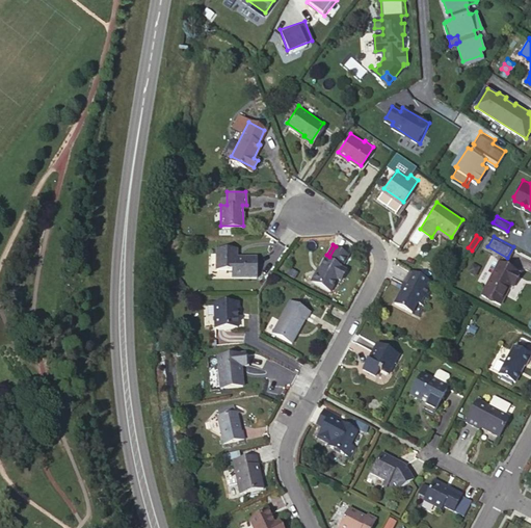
[(239,246),(218,246),(219,268),(235,268),(235,274),(260,274),(259,254),(239,254),(239,246)]
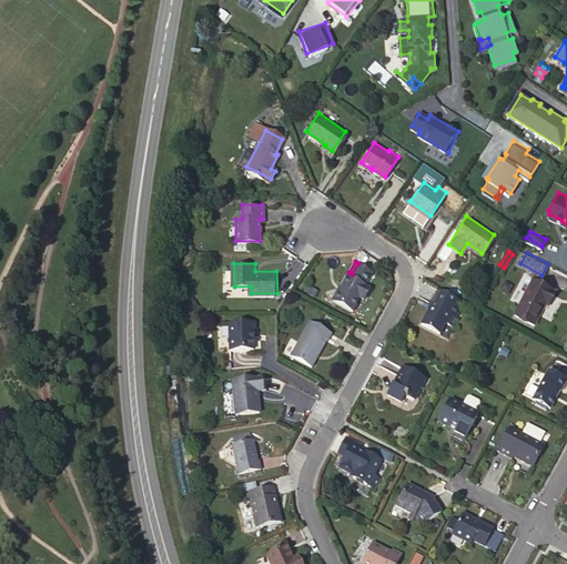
[(372,286),(367,284),(375,271),(358,263),(352,274),(348,272),(343,282),(335,298),(355,309),(362,295),(365,298),(372,286)]
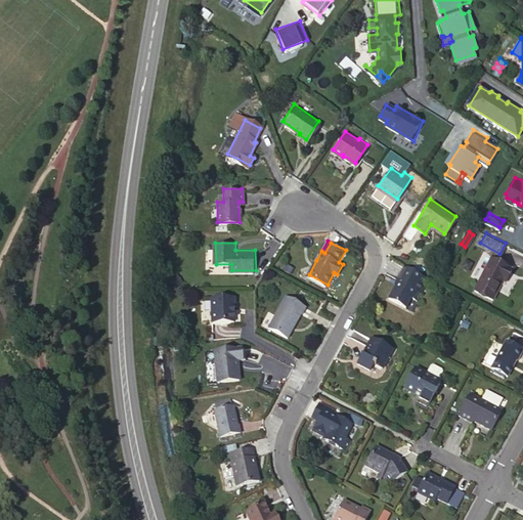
[(513,265),(492,255),(476,287),(493,296),(504,277),(506,278),(513,265)]
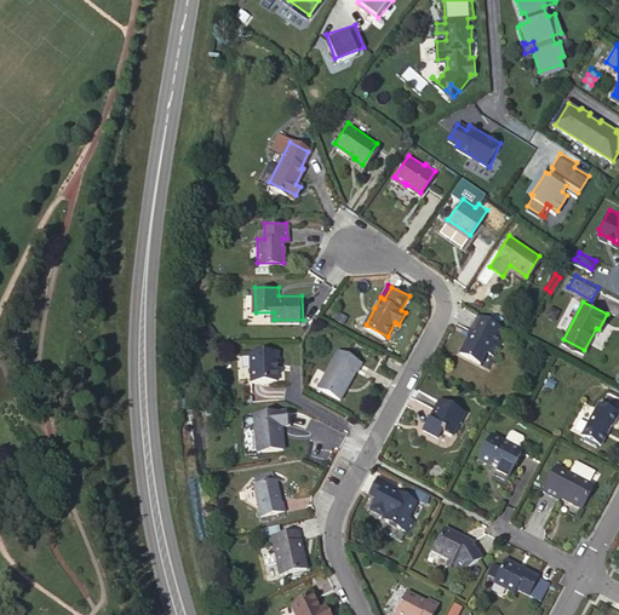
[(366,325),(374,308),(372,306),(364,323),(366,325)]
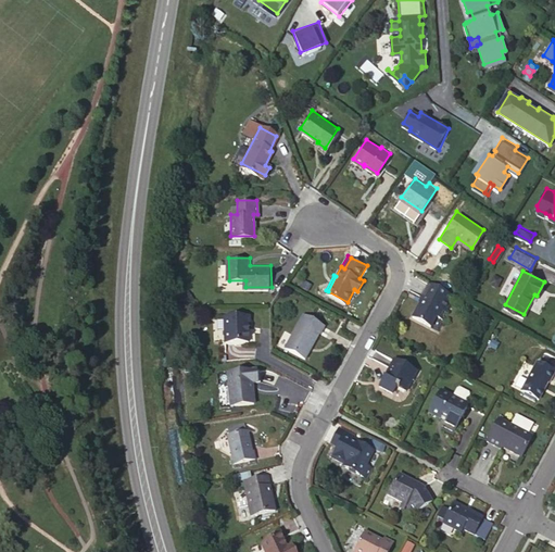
[(313,281),(305,277),(302,284),(310,287),(313,281)]
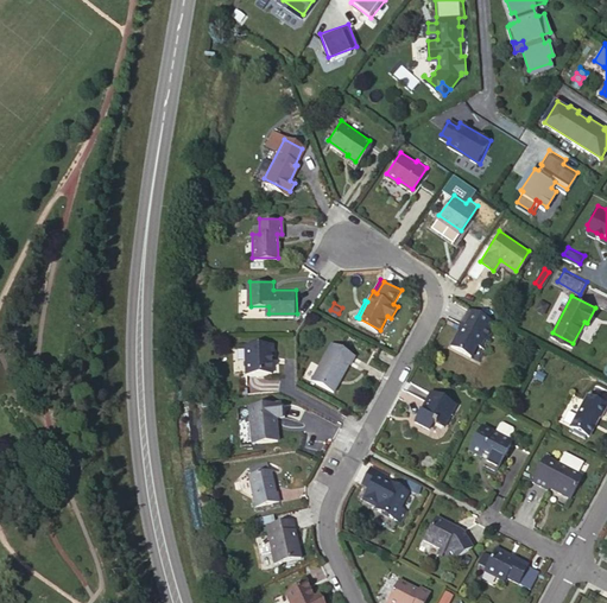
[(498,321),(469,305),(461,321),(463,322),(461,328),(453,343),(470,353),(478,340),(486,344),(498,321)]
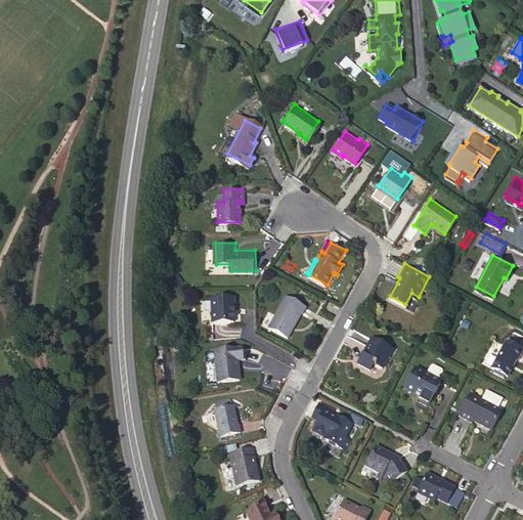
[(309,305),(289,294),(270,326),(291,337),(304,311),(305,312),(309,305)]
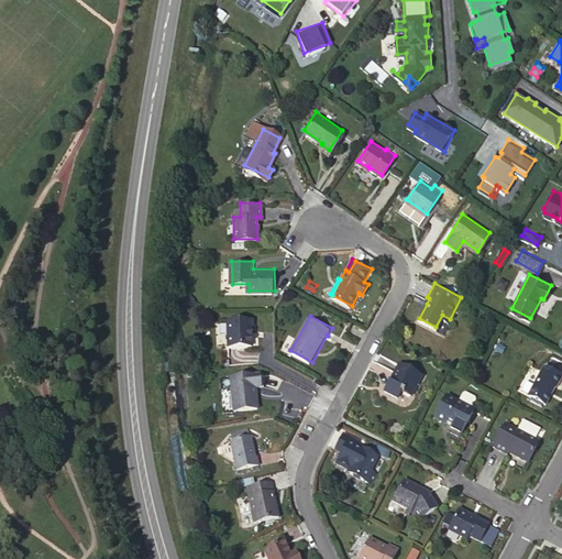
[(255,318),(229,318),(230,344),(254,344),(254,328),(255,328),(255,318)]
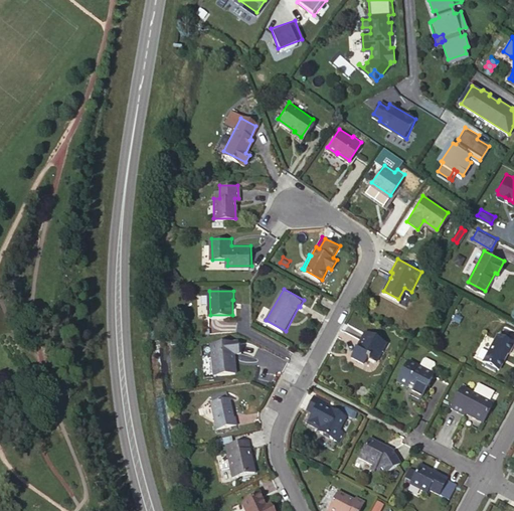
[(365,361),(368,355),(369,353),(377,358),(387,341),(366,330),(362,338),(361,337),(352,354),(365,361)]
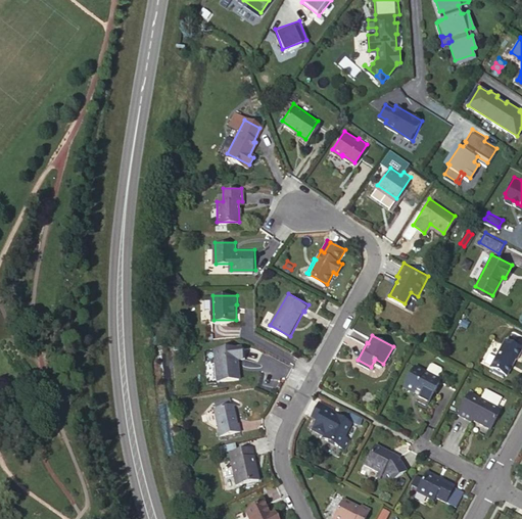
[(521,345),(506,337),(491,365),(508,373),(517,356),(518,357),(521,349),(521,345)]
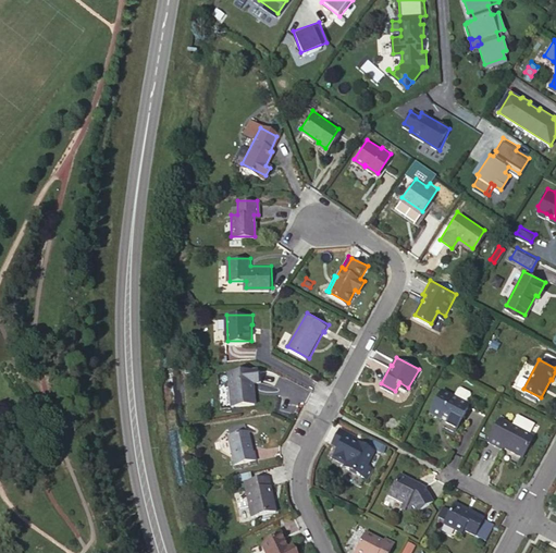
[(259,380),(257,369),(229,375),(234,407),(258,403),(255,381),(259,380)]
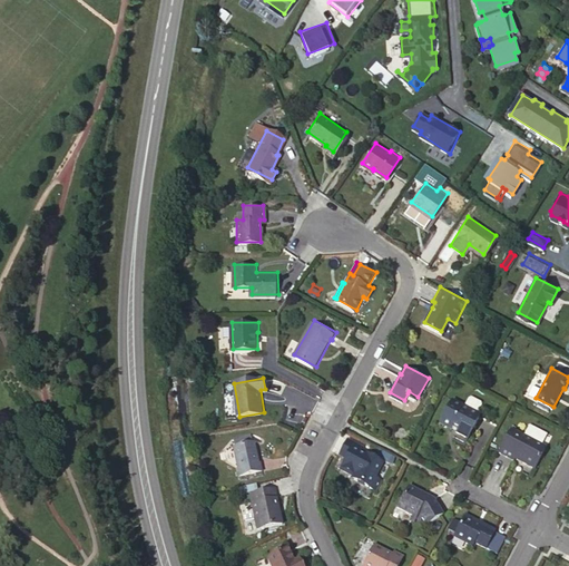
[(470,394),(466,402),(479,408),(482,400),(470,394)]
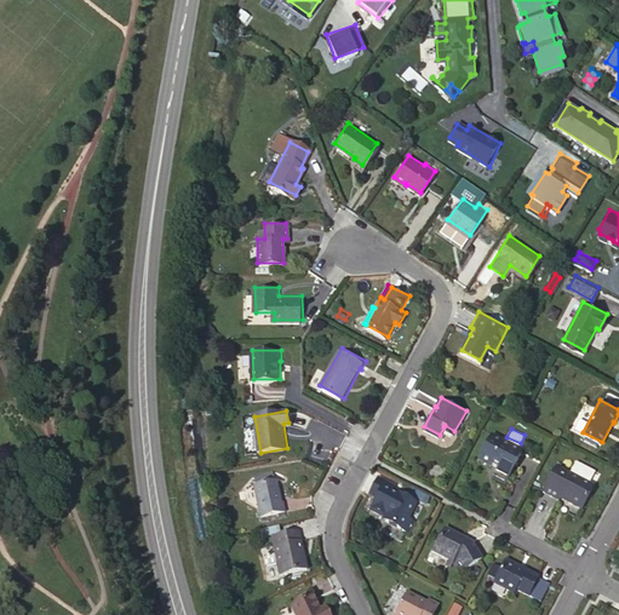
[(521,448),(492,434),(479,458),(492,464),(493,463),(498,465),(497,467),(509,473),(521,448)]
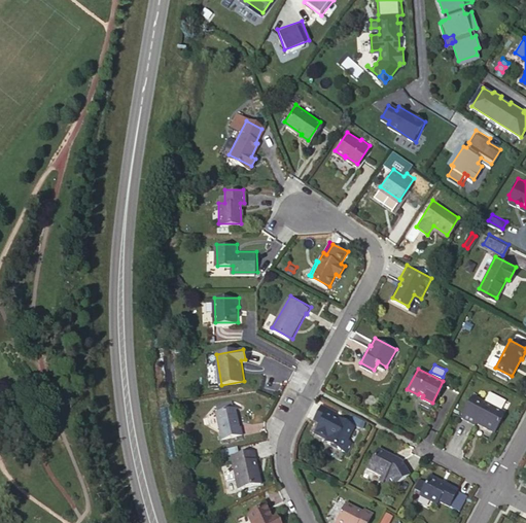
[(476,425),(477,423),(478,422),(485,424),(484,426),(495,433),(505,414),(474,396),(462,418),(476,425)]
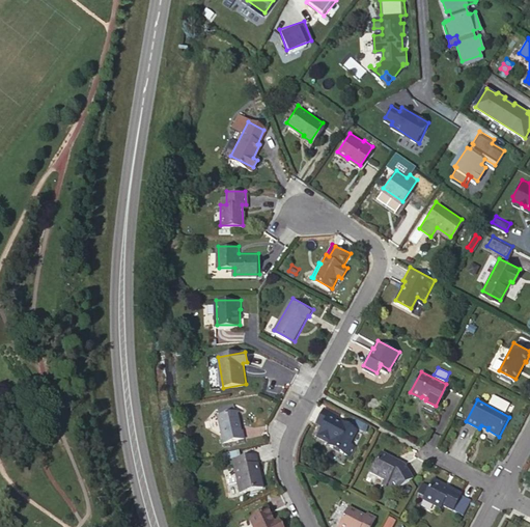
[(233,403),(218,406),(220,413),(234,409),(233,403)]
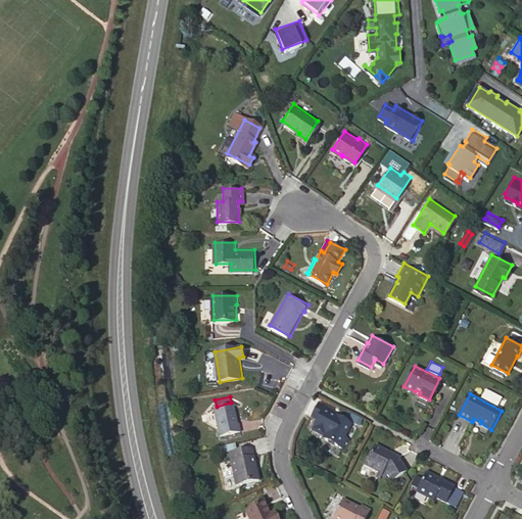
[(332,407),(319,399),(312,413),(318,416),(312,426),(324,432),(323,434),(344,446),(349,435),(344,433),(350,420),(335,412),(334,414),(330,411),(332,407)]
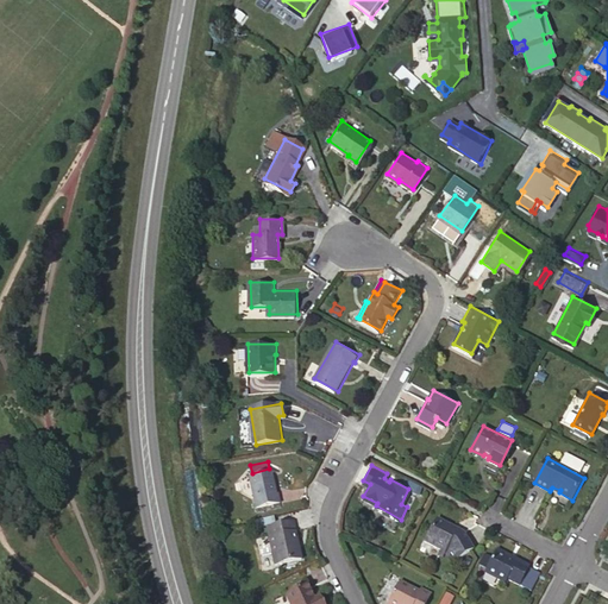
[(276,490),(271,469),(269,469),(252,473),(250,473),(257,504),(281,498),(279,489),(276,490)]
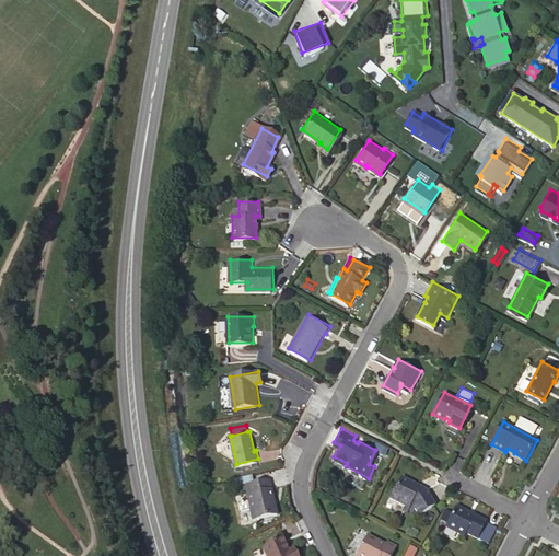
[(363,432),(360,439),(372,446),(376,438),(363,432)]
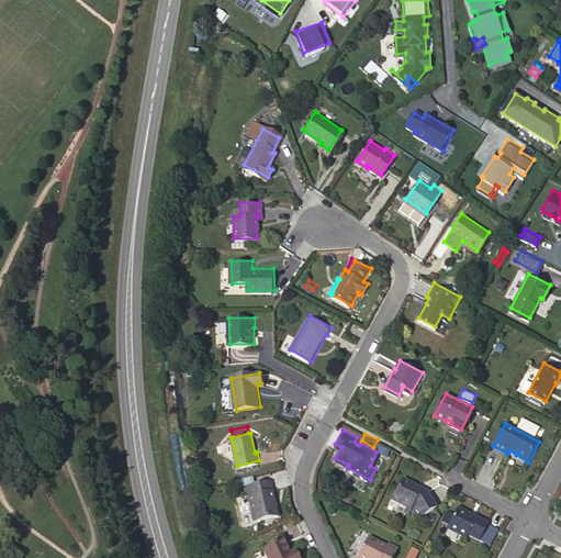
[(421,484),(422,482),(405,475),(394,497),(406,503),(411,506),(416,514),(438,502),(429,487),(427,488),(421,484)]
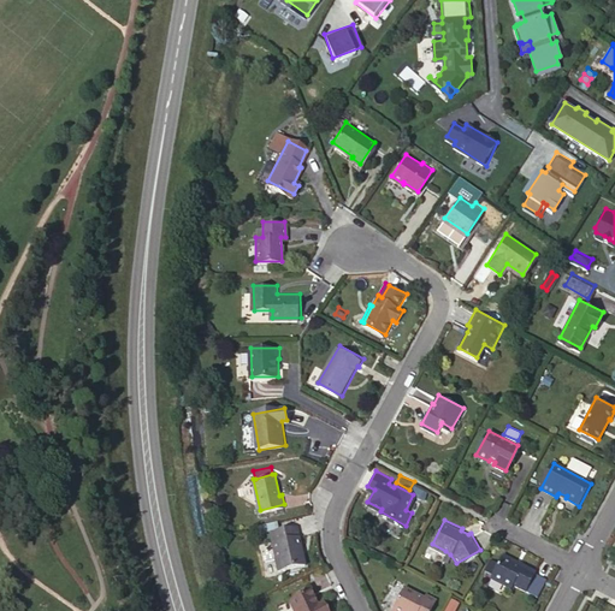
[(306,562),(297,523),(271,529),(279,569),(306,562)]
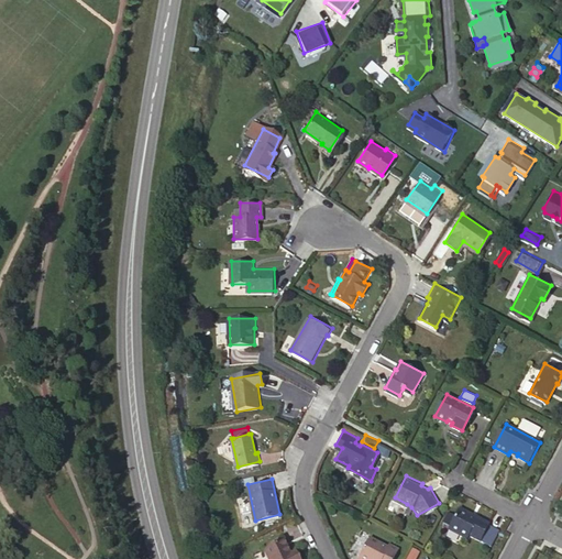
[(478,539),(491,545),(499,528),(488,522),(488,521),(477,515),(476,517),(471,514),(470,511),(460,505),(449,526),(466,536),(467,533),(478,539)]
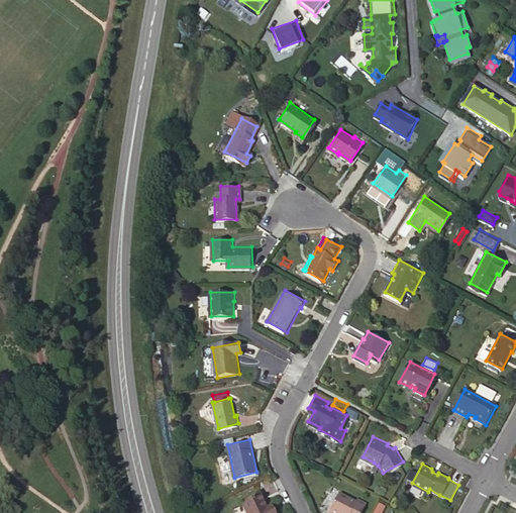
[(418,471),(412,468),(407,476),(413,480),(418,471)]
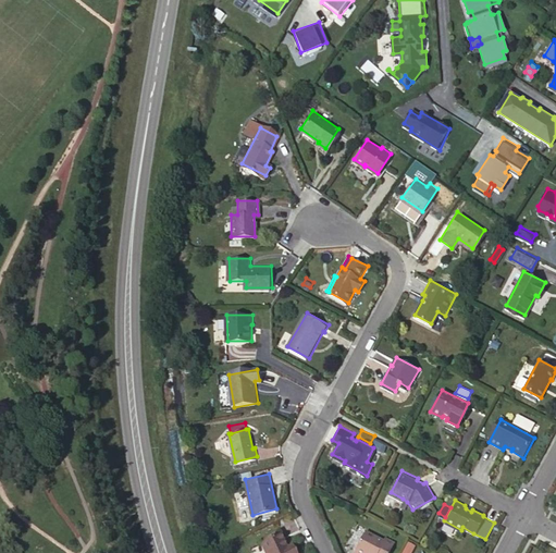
[(355,551),(358,552),(388,552),(396,541),(386,536),(385,539),(367,530),(355,551)]
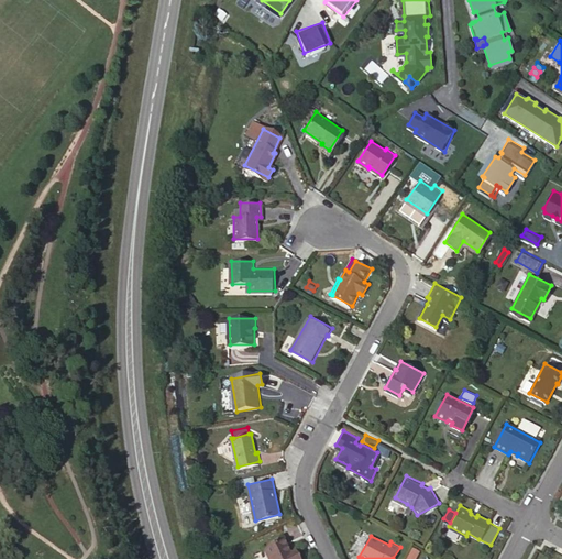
[(293,557),(291,554),(284,541),(265,551),(268,558),(297,558),(295,556),(293,557)]
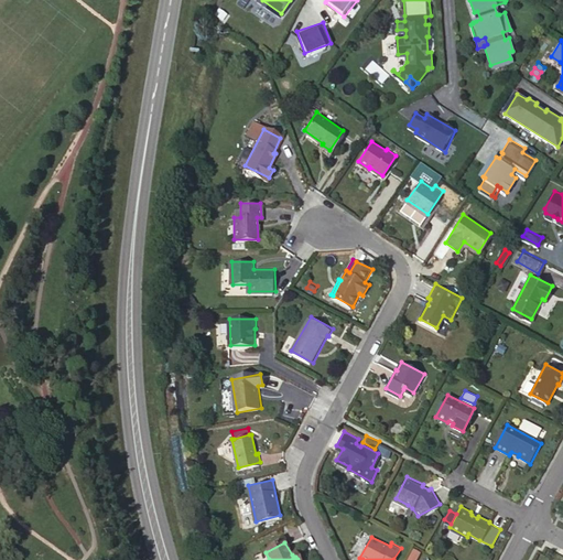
[(414,559),(420,550),(413,546),(405,559),(414,559)]
